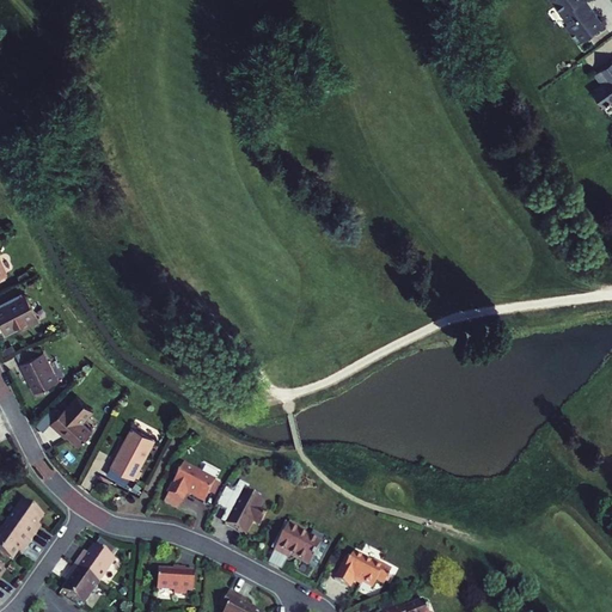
[(551,0),(569,23),(565,25),(573,36),(583,29),(598,18),(591,8),(588,10),(585,6),(587,1),(585,0),(551,0)]
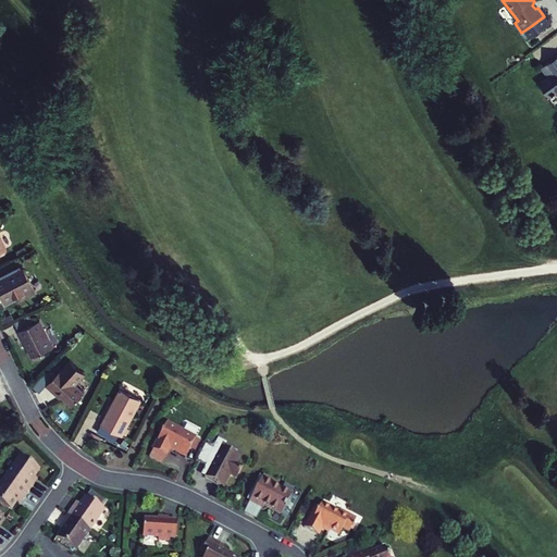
[(556,57),(541,69),(547,76),(539,83),(548,96),(556,89),(556,57)]
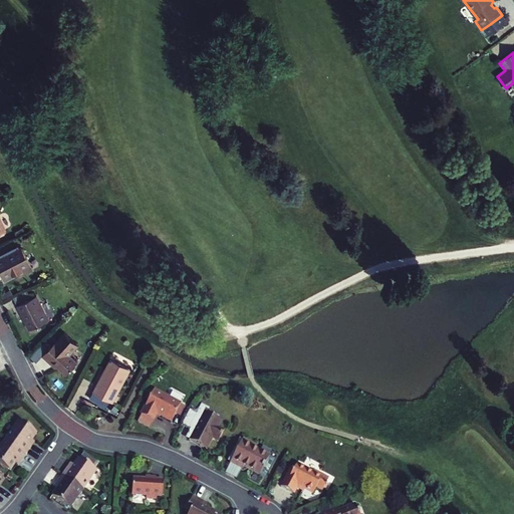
[(32,267),(21,245),(0,255),(0,270),(4,279),(23,269),(24,271),(32,267)]
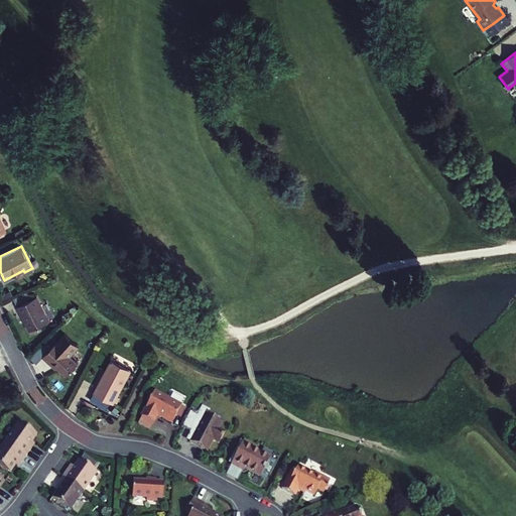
[(36,296),(17,306),(29,331),(48,320),(36,296)]
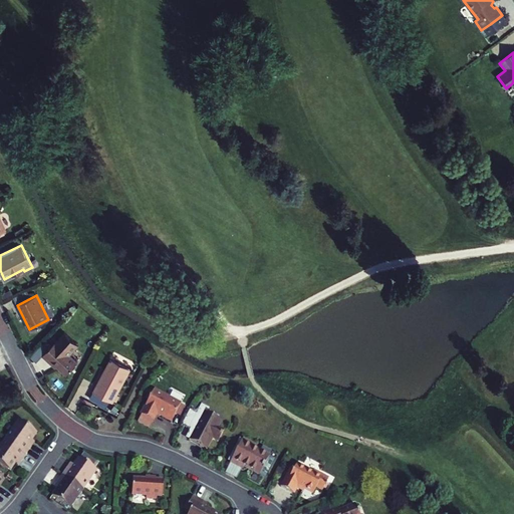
[(44,353),(43,355),(52,363),(54,361),(57,364),(67,373),(78,361),(69,354),(71,352),(78,345),(64,332),(58,340),(57,339),(44,353)]
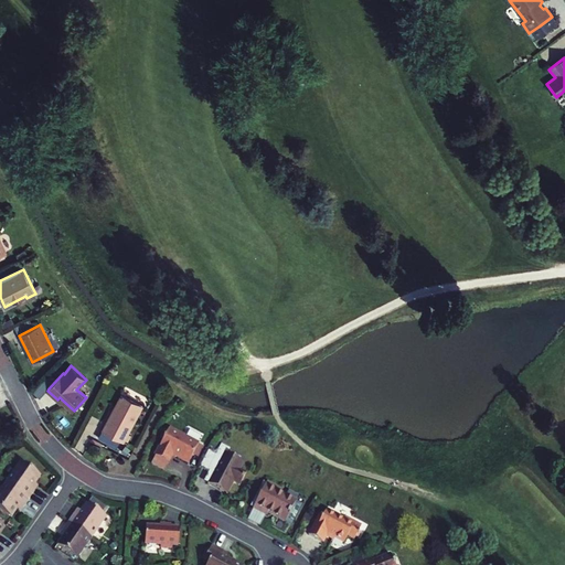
[(41,381),(31,391),(40,398),(48,391),(49,388),(41,381)]
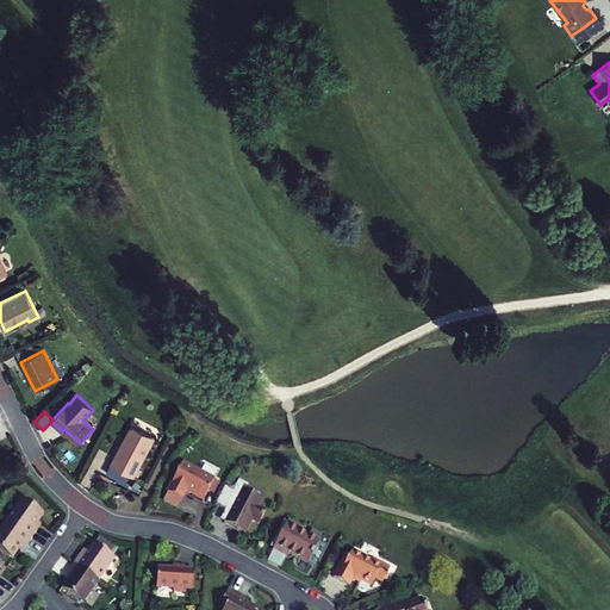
[(117,455),(148,454),(156,437),(132,425),(117,455)]
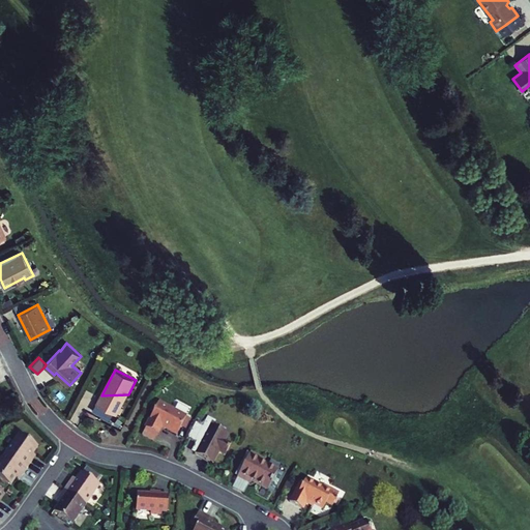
[(128,394),(101,395),(97,404),(118,415),(128,394)]
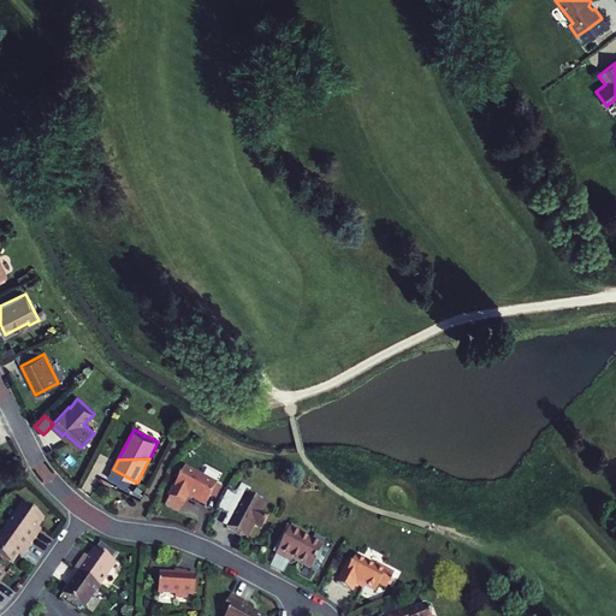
[(218,484),(187,467),(171,497),(184,504),(185,504),(190,496),(207,505),(213,495),(218,484)]
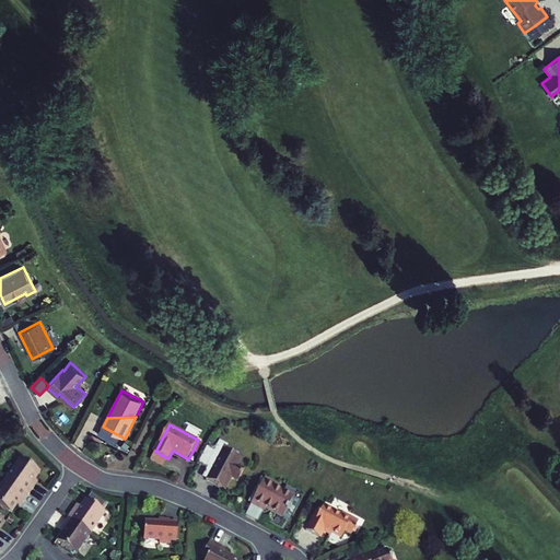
[(203,443),(198,440),(194,450),(198,452),(203,443)]
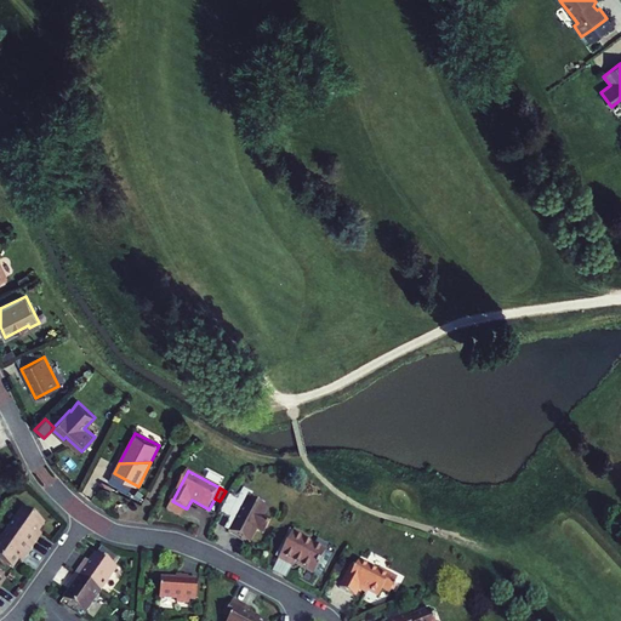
[(226,528),(231,530),(233,528),(238,517),(233,514),(238,505),(240,506),(248,490),(245,489),(240,500),(231,495),(221,512),(231,517),(226,528)]
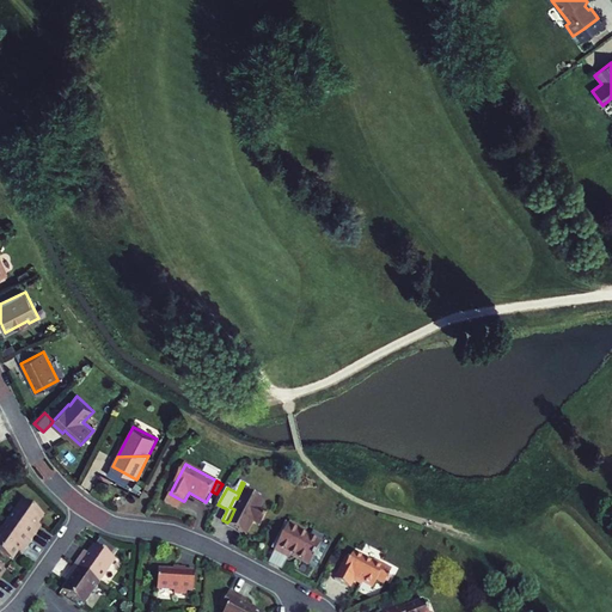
[(248,536),(255,524),(261,526),(269,512),(262,509),(265,502),(249,493),(251,487),(244,483),(237,499),(234,497),(230,507),(234,509),(230,520),(227,522),(227,524),(248,536)]
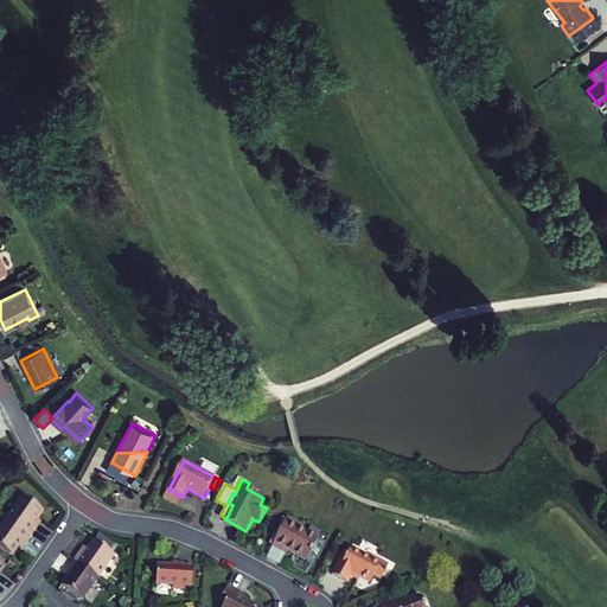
[(181,497),(168,490),(165,498),(178,505),(181,497)]
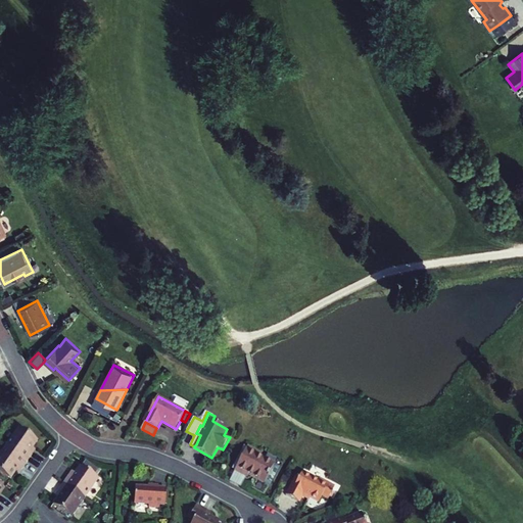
[(19,428),(6,447),(28,462),(33,454),(30,452),(33,447),(38,440),(19,428)]
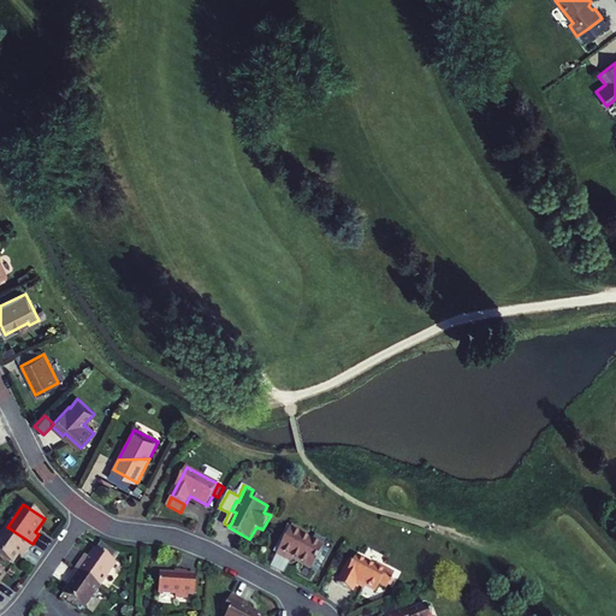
[(308,534),(292,526),(278,554),(292,561),(294,558),(313,568),(325,546),(307,537),(308,534)]
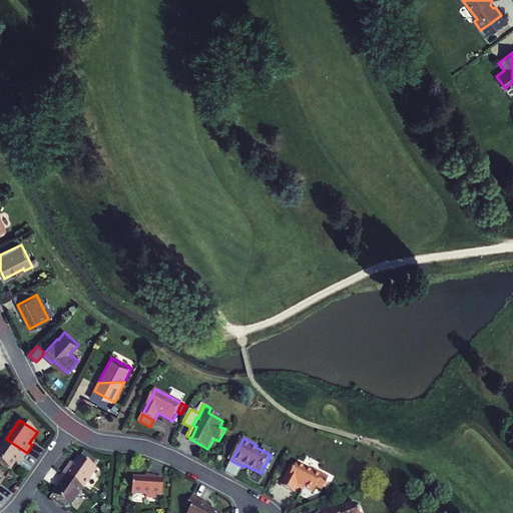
[(0,462),(11,470),(15,463),(18,459),(21,461),(27,453),(6,439),(0,447),(0,462)]
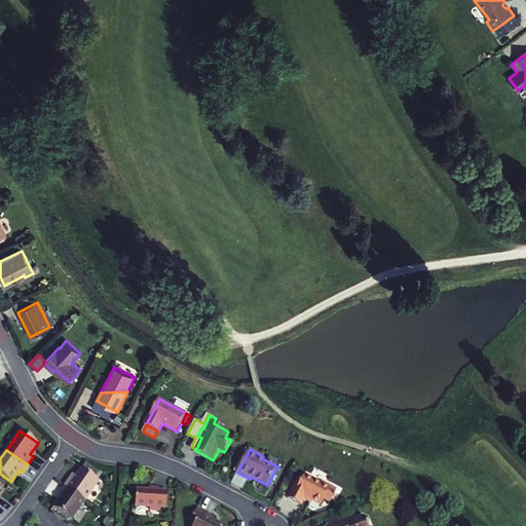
[(81,466),(76,474),(74,477),(70,475),(65,483),(85,497),(99,479),(81,466)]
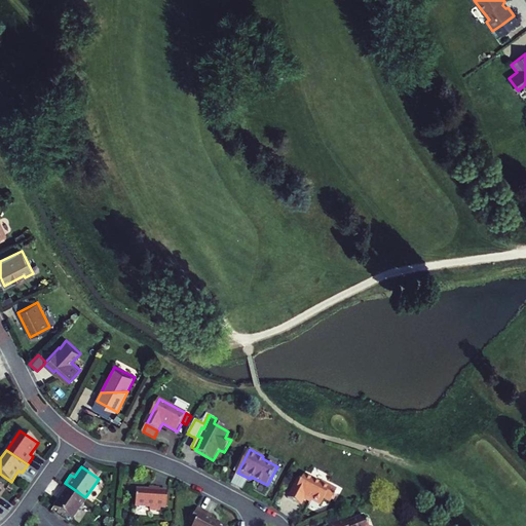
[(322,483),(304,475),(301,481),(298,479),(289,497),(302,503),(304,498),(307,500),(308,498),(321,505),(325,498),(330,501),(337,489),(323,482),(322,483)]
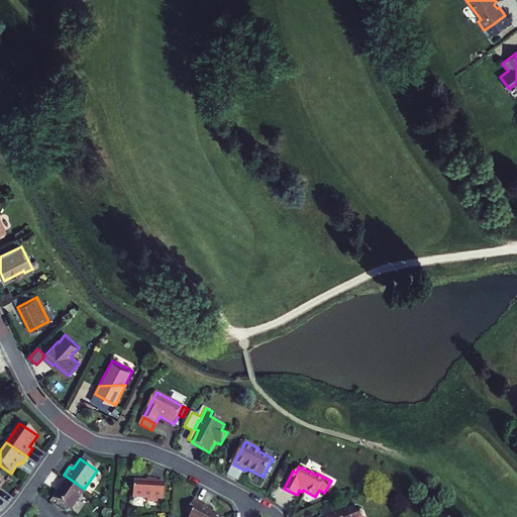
[(59,489),(54,496),(71,508),(84,489),(64,475),(58,483),(61,485),(59,489)]
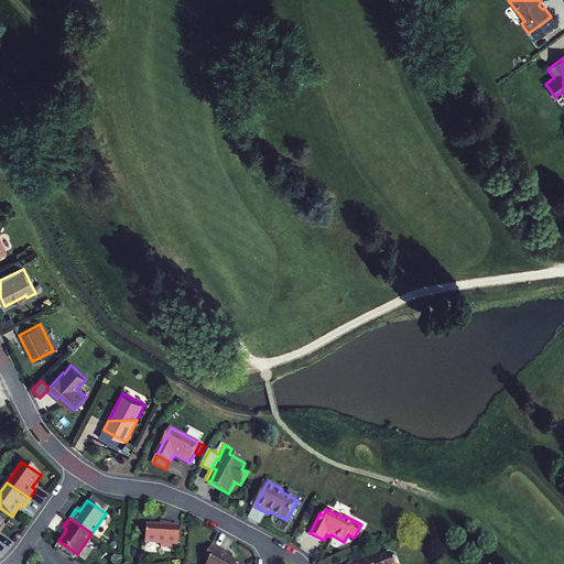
[(172,548),(172,544),(179,545),(180,527),(172,525),(172,522),(166,522),(166,525),(160,525),(148,524),(145,543),(161,543),(161,546),(172,548)]
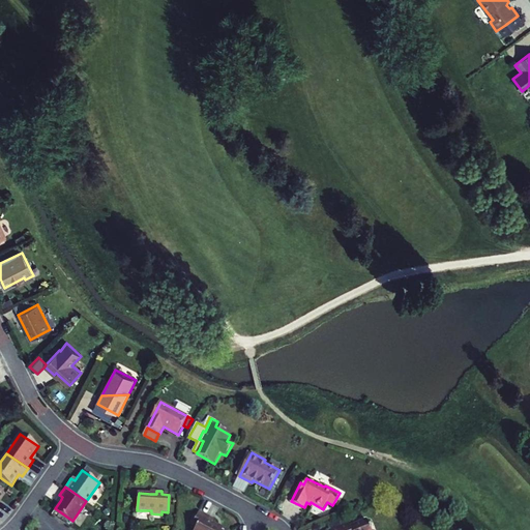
[(214,521),(216,518),(201,510),(193,526),(197,528),(195,529),(230,529),(231,529),(214,521)]
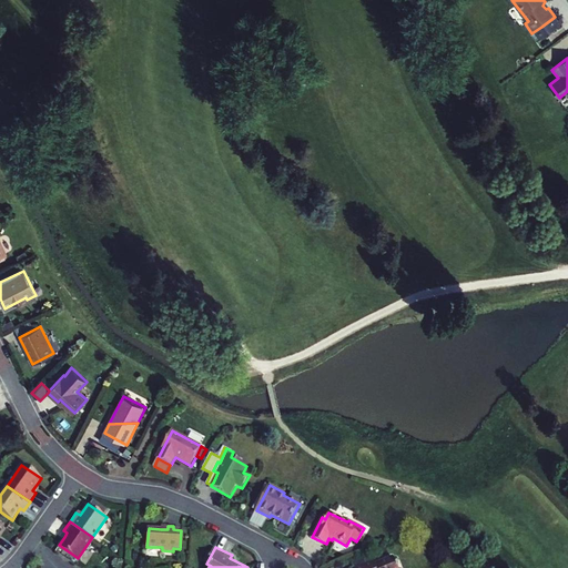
[(397,567),(394,556),(374,564),(373,561),(368,563),(366,558),(353,564),(354,567),(397,567)]
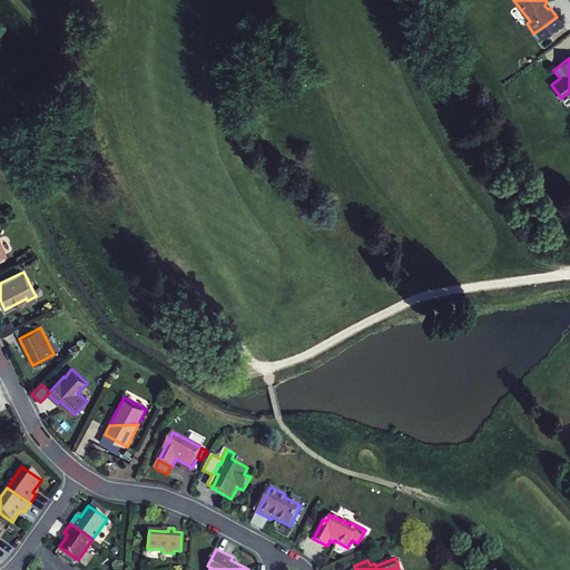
All buildings are outlined.
